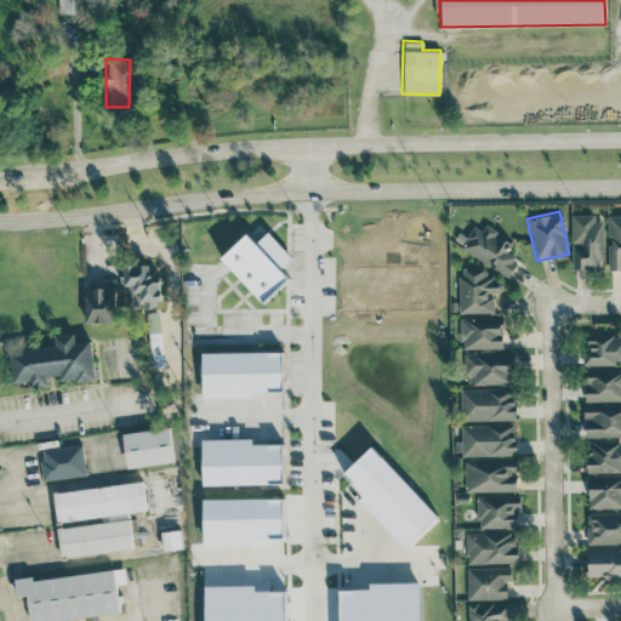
[(571,214),(571,269),(600,268),(600,212),(571,214)]
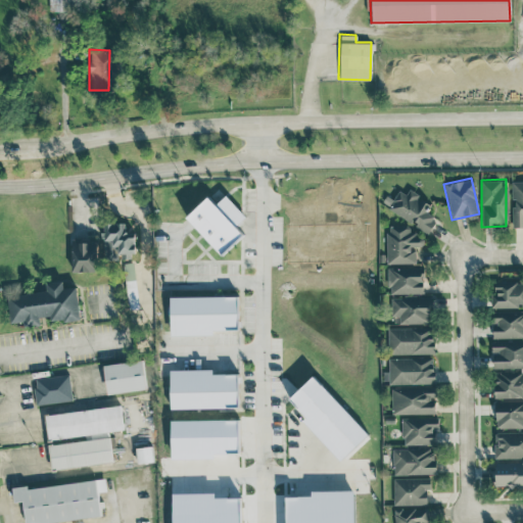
[(522,180),(512,181),(512,228),(522,227),(522,180)]
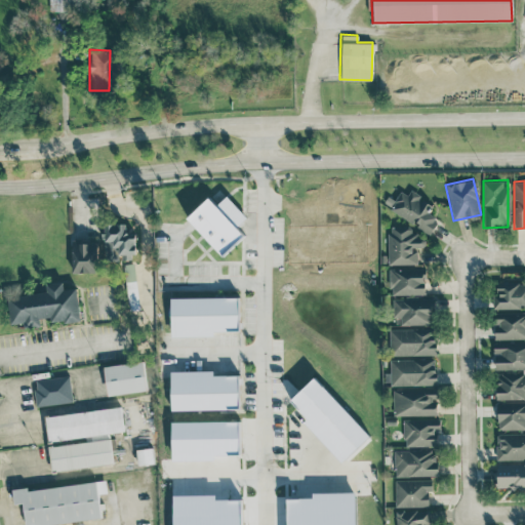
[(430,233),(437,219),(427,214),(432,205),(417,198),(419,194),(410,189),(407,194),(398,190),(388,210),(430,233)]
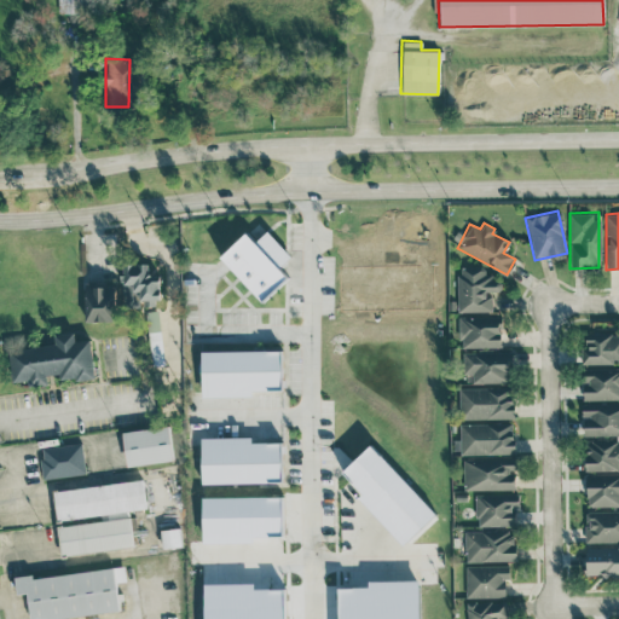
[(217,256),(243,232),(253,242),(265,230),(288,255),(276,267),(284,276),(259,302),(217,256)]
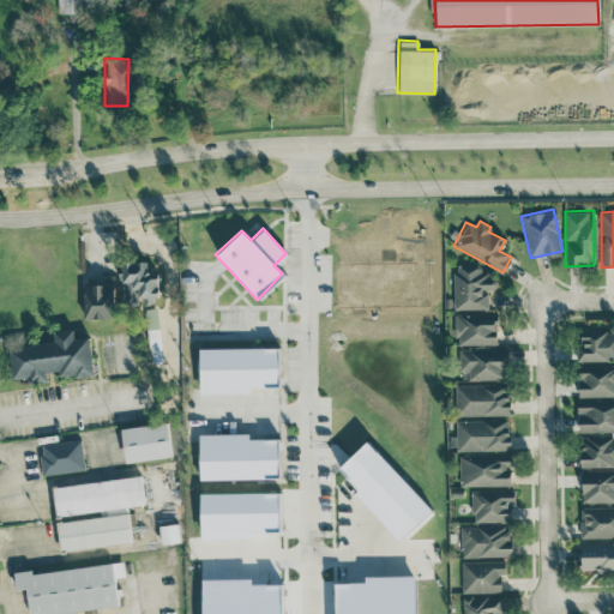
[(144,262),(120,262),(121,304),(136,304),(136,298),(156,298),(156,272),(144,272),(144,262)]
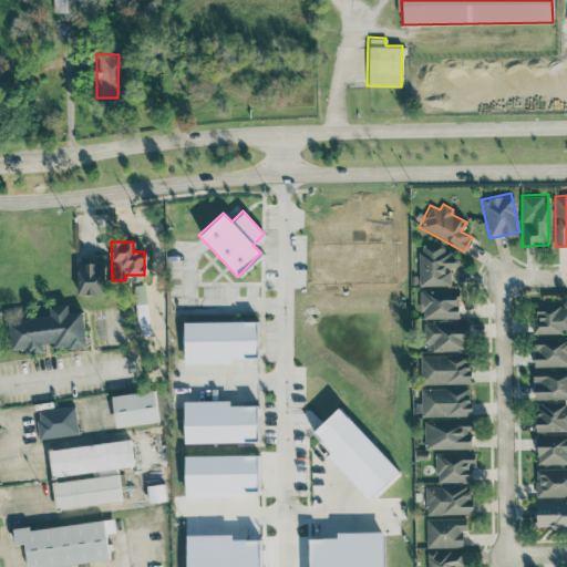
[(450,285),(449,268),(457,268),(457,254),(443,255),(442,244),(419,244),(419,286),(450,285)]
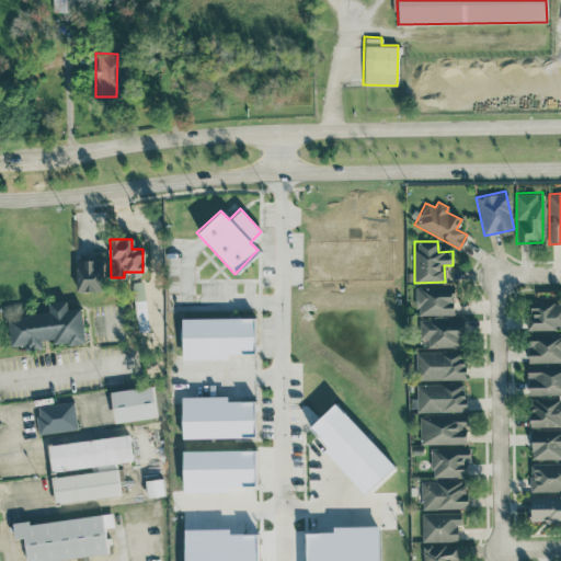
[(75,290),(102,290),(101,258),(73,258),(75,290)]
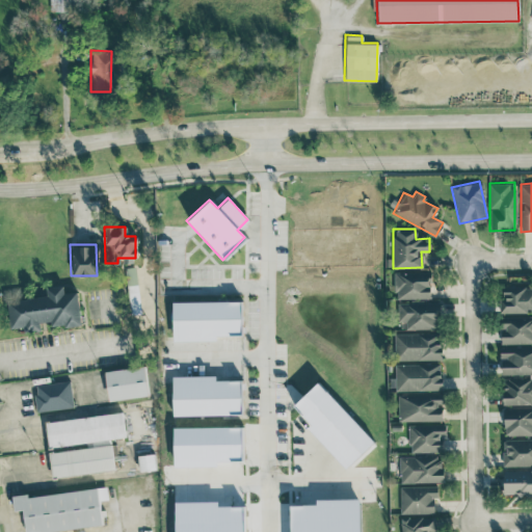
[(125,284),(136,284),(135,267),(125,267),(125,284)]
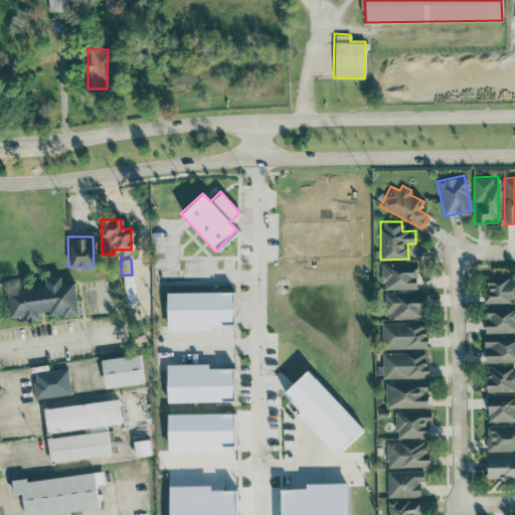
[(415,263),(381,264),(381,289),(415,289),(415,263)]
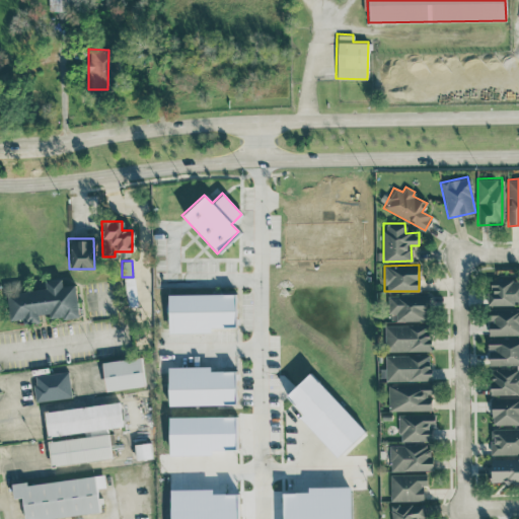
[(77,316),(74,284),(61,286),(60,279),(44,281),(44,289),(5,293),(8,322),(38,320),(38,314),(47,313),(47,318),(77,316)]
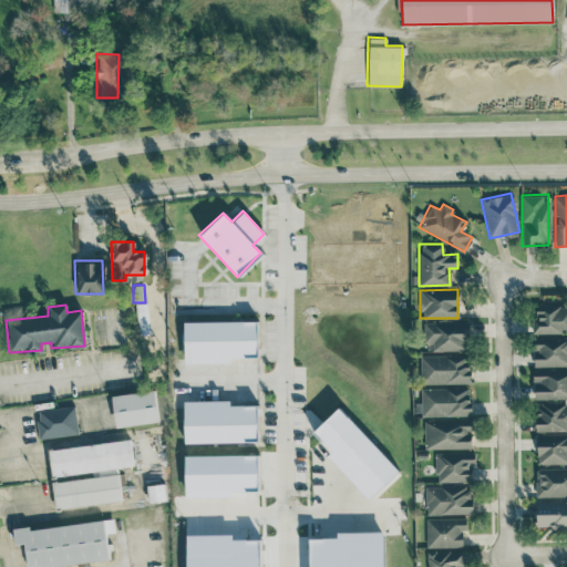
[(566,305),(533,306),(533,333),(566,332),(566,305)]
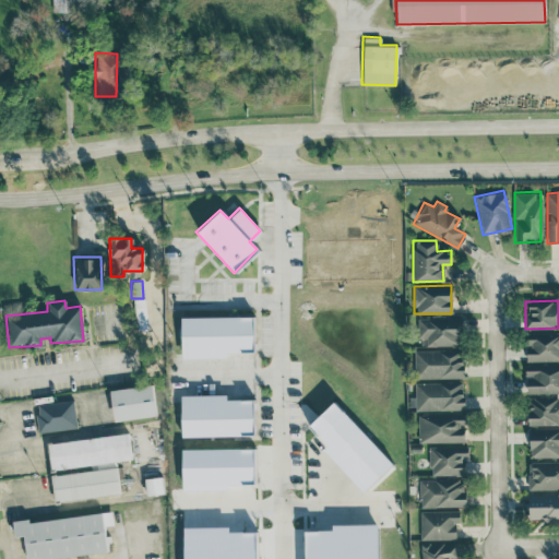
[(179,317),(251,316),(251,352),(226,352),(226,358),(180,358),(179,317)]
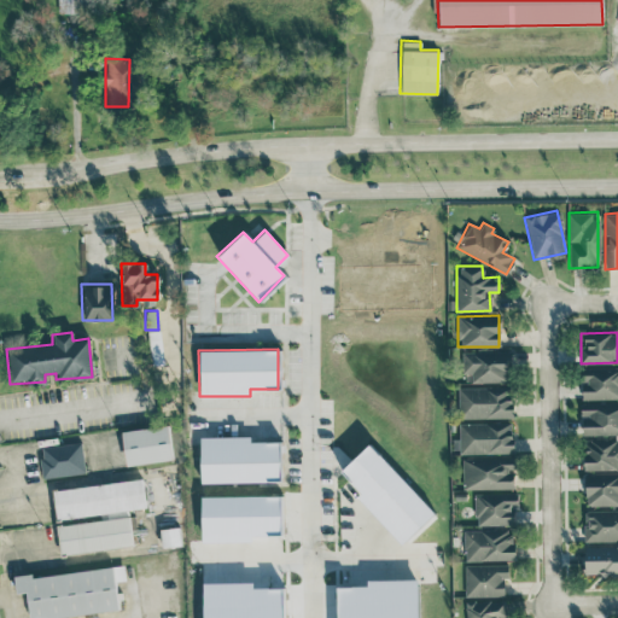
[(461,372),(471,372),(471,383),(509,382),(509,350),(461,351),(461,372)]
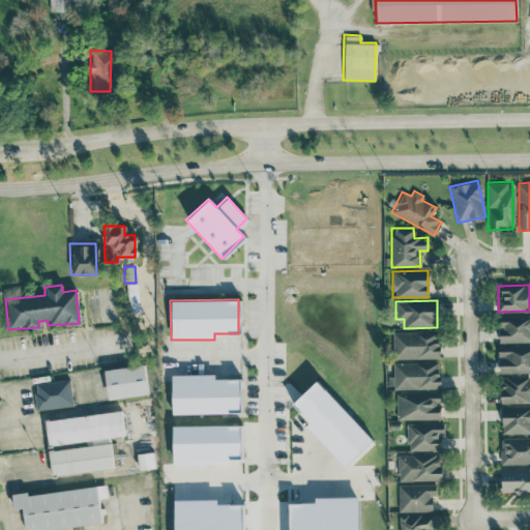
[(497,327),(498,343),(529,341),(529,314),(496,316),(496,327),(497,327)]
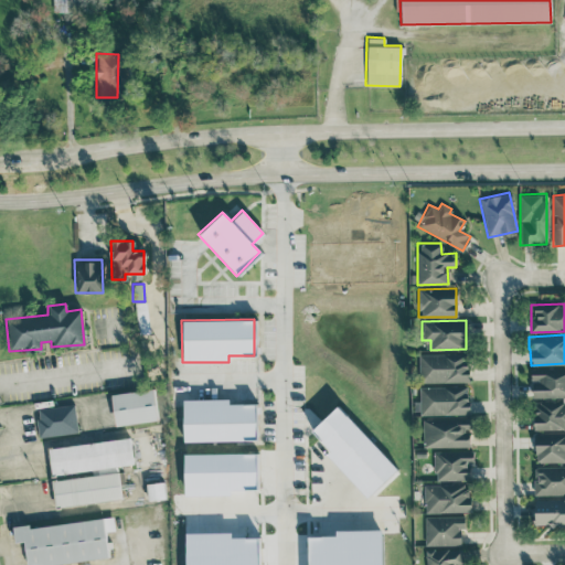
[(467,353),(418,354),(418,382),(468,381),(467,353)]
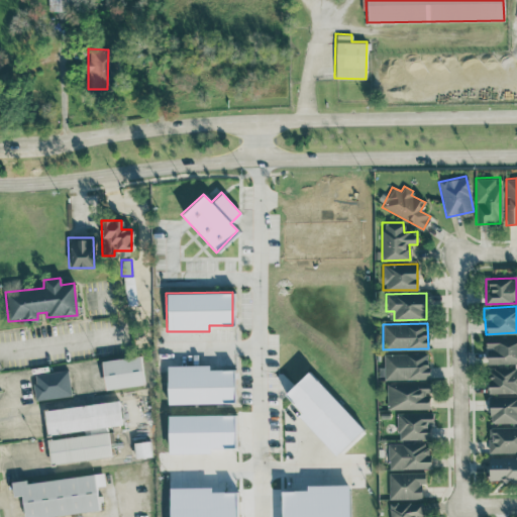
[(516,336),(485,337),(486,364),(516,363),(516,336)]
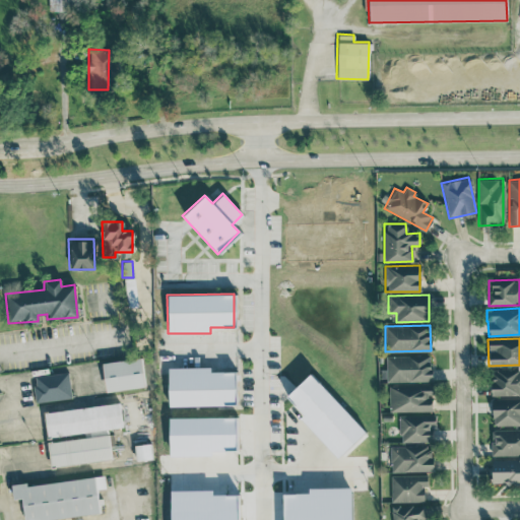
[(431,381),(430,354),(385,356),(386,382),(431,381)]
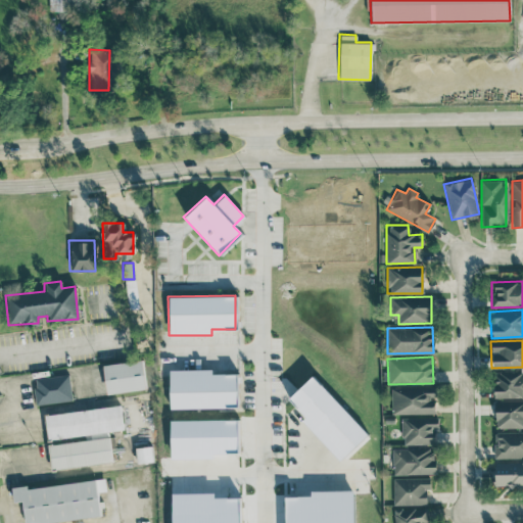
[(104,393),(144,389),(141,360),(101,364),(104,393)]
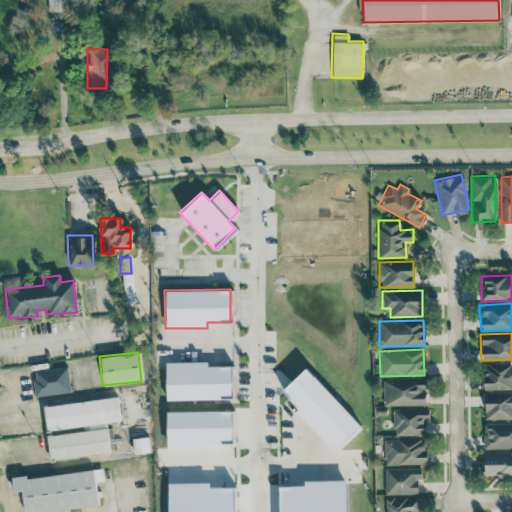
[(164,362),(206,361),(206,365),(231,365),(231,398),(164,400),(164,362)]
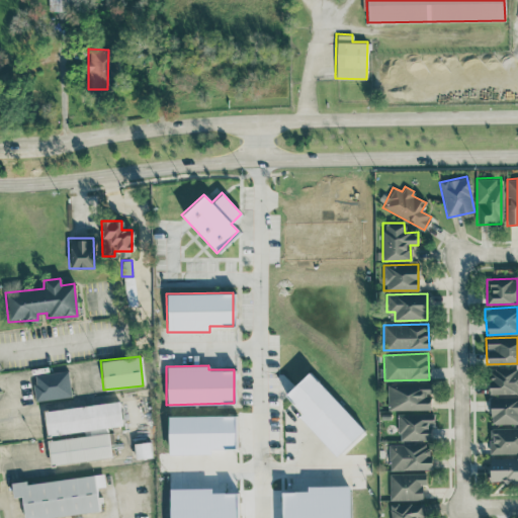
[(517,367),(488,368),(489,395),(517,393),(517,367)]
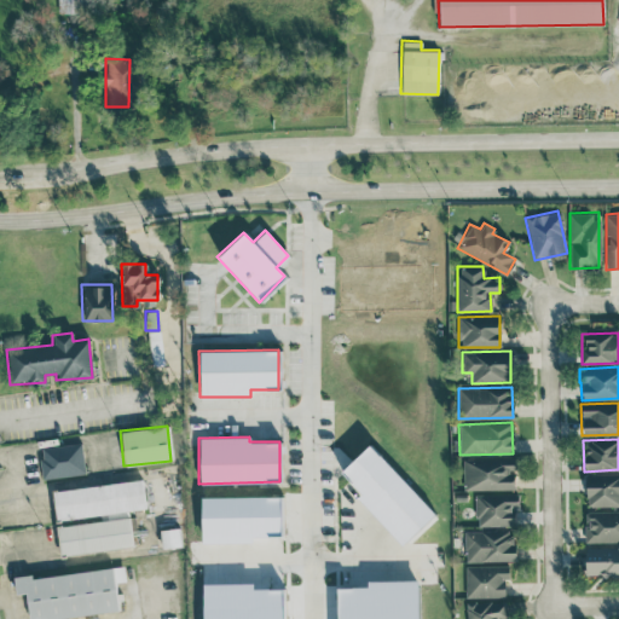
[(41,479),(84,474),(81,443),(38,446),(41,479)]
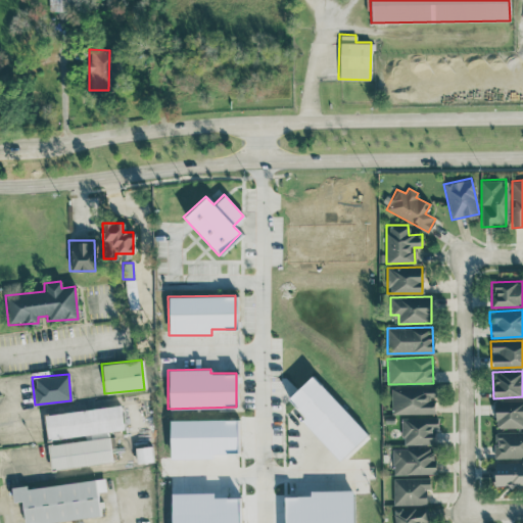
[(287,397),(311,376),(319,385),(320,384),(367,434),(337,461),(301,420),(304,417),(295,408),(296,407),(287,397)]
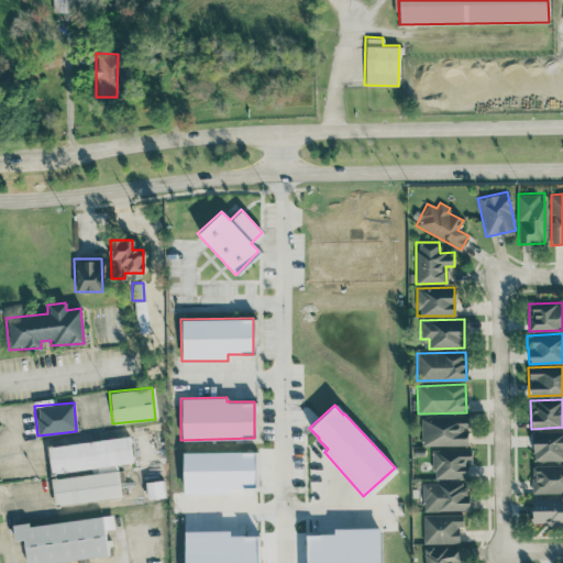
[(421,445),(466,444),(466,427),(468,427),(467,417),(421,417),(421,445)]
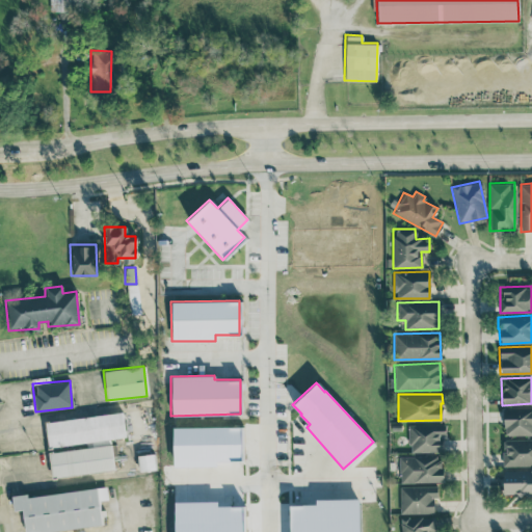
[(531,434),(531,407),(503,408),(503,435),(531,434)]
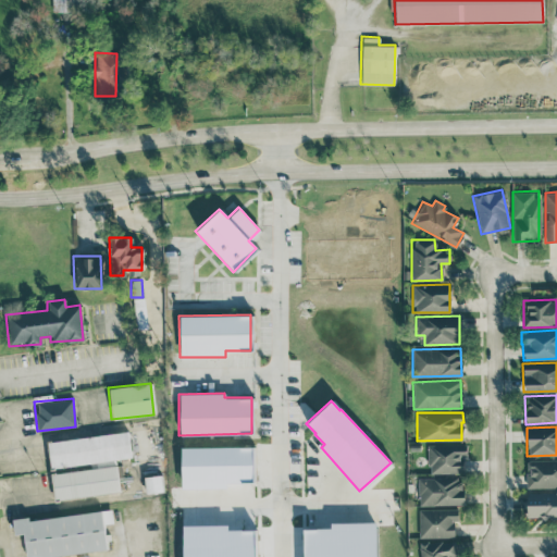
[(49,468),(131,459),(127,432),(46,441),(49,468)]
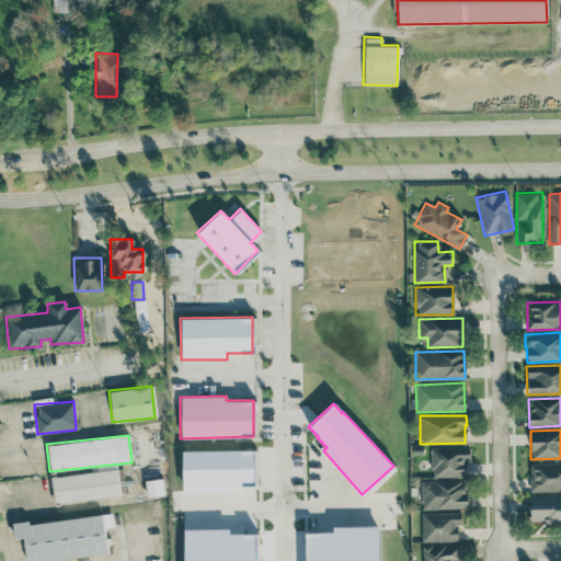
[(431,447),(431,477),(468,477),(468,447),(431,447)]
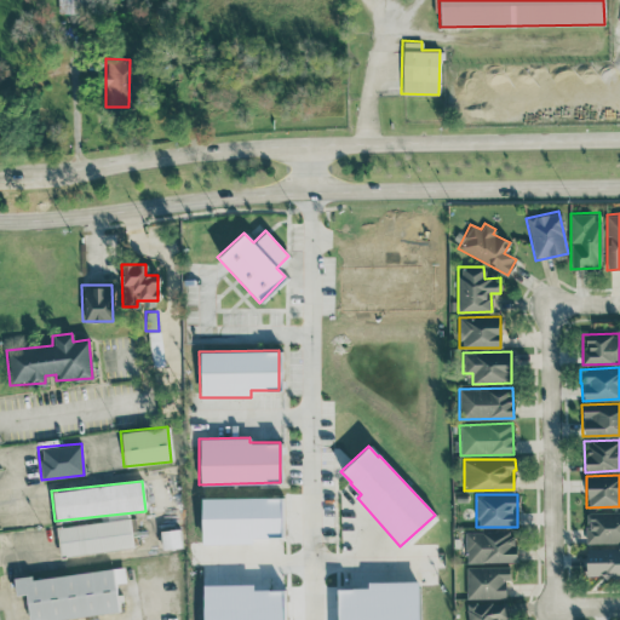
[(225,498),(200,499),(200,544),(227,544),(225,498)]
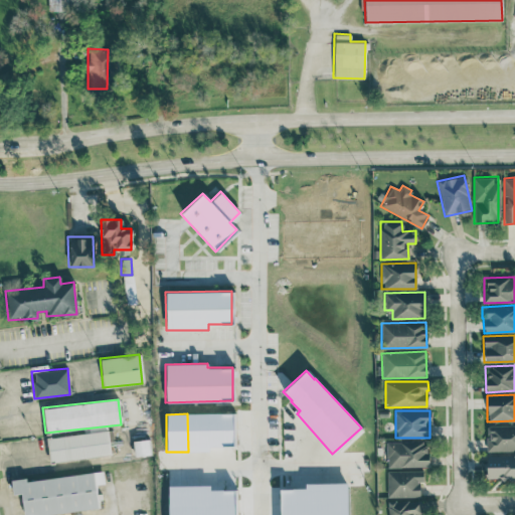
[(487,451),(514,451),(514,424),(486,424),(487,451)]
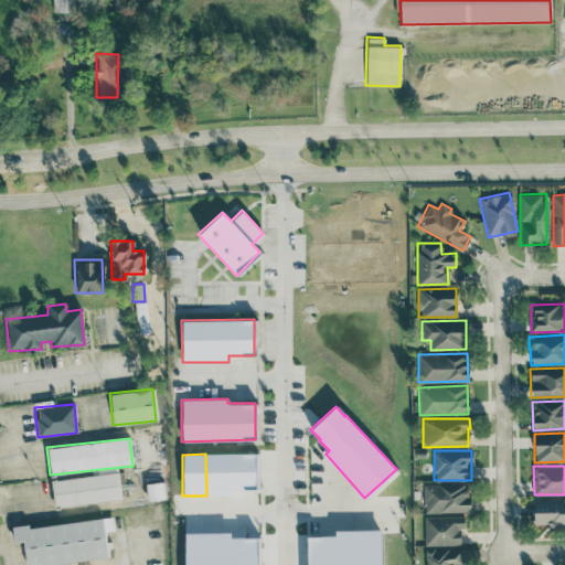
[(120,498),(117,472),(50,480),(53,507),(120,498)]
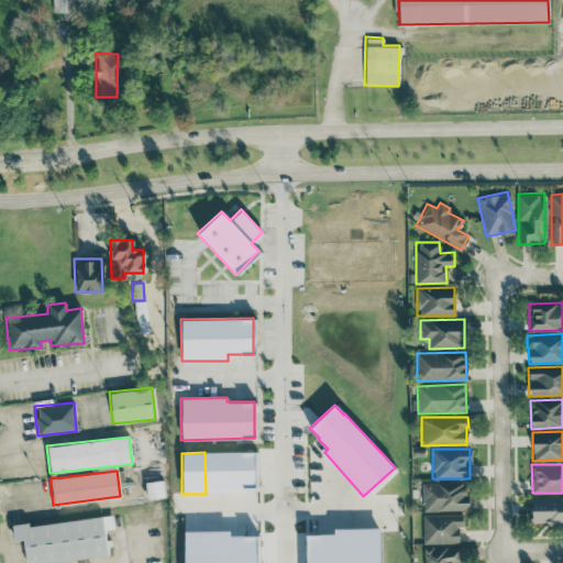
[(145,482),(145,498),(164,497),(163,481),(145,482)]
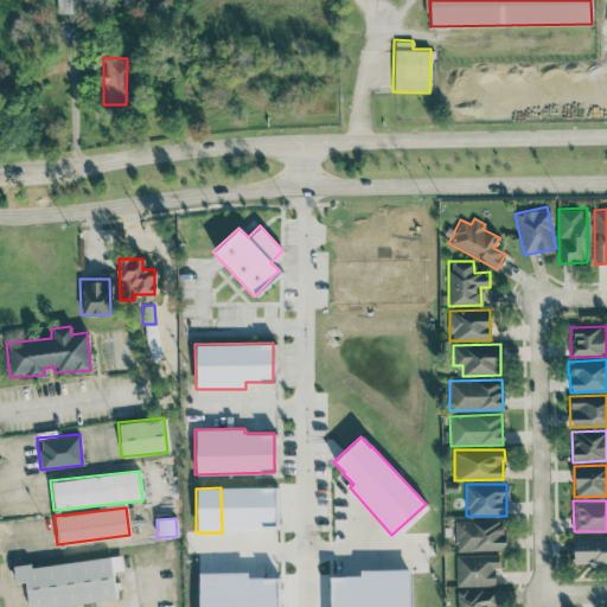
[(455,521),(457,550),(504,550),(504,519),(455,521)]
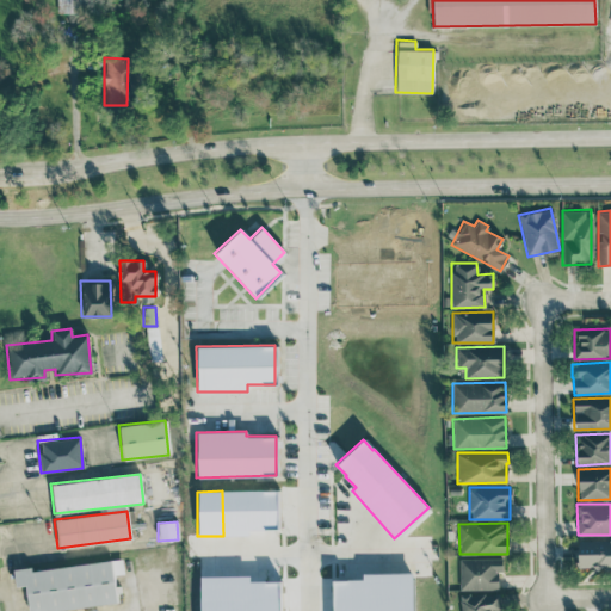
[(610,568),(610,539),(578,539),(578,568),(610,568)]
